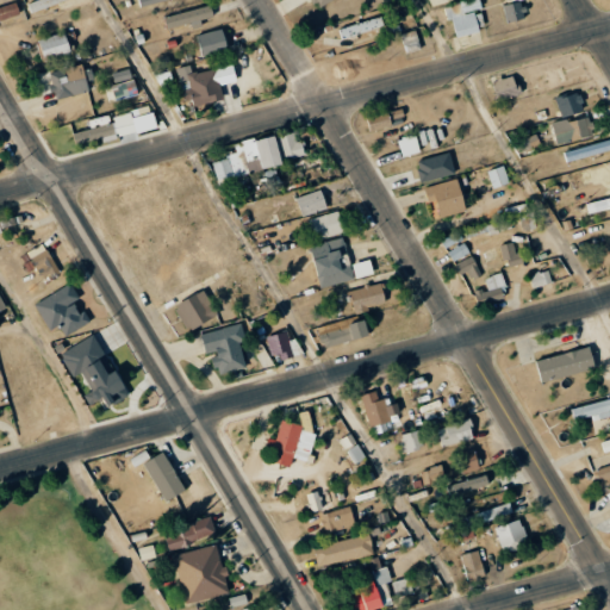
[(36,0),(27,4),(31,13),(68,0),(36,0)]
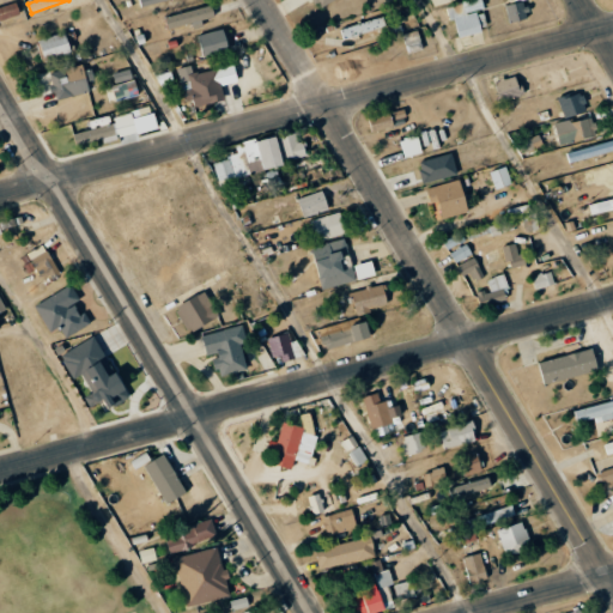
[(457,36),(487,31),(484,11),(480,0),(477,0),(447,5),(449,20),(455,19),(457,36)]
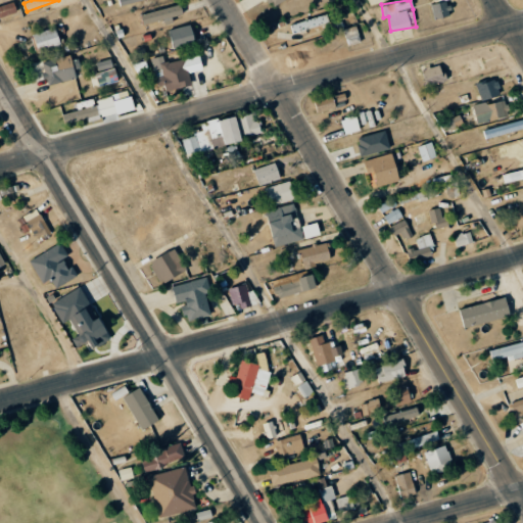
[(0,18),(17,12),(13,1),(0,6),(0,18)]
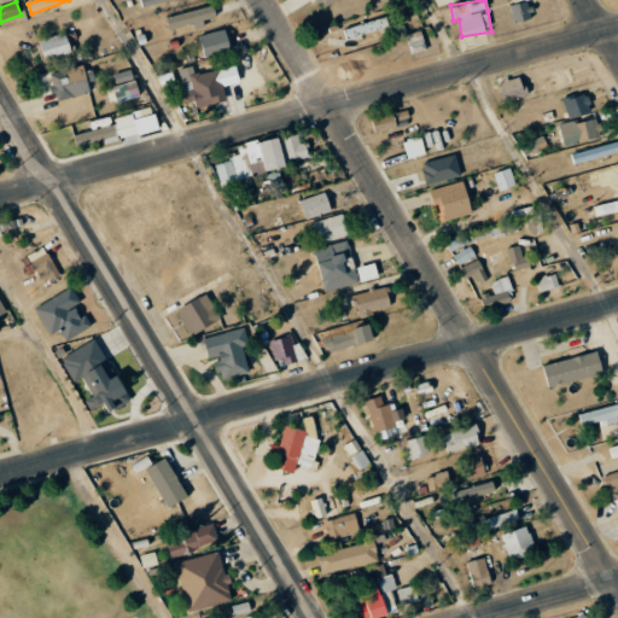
[(530,19),(528,3),(509,4),(512,22),(530,19)]
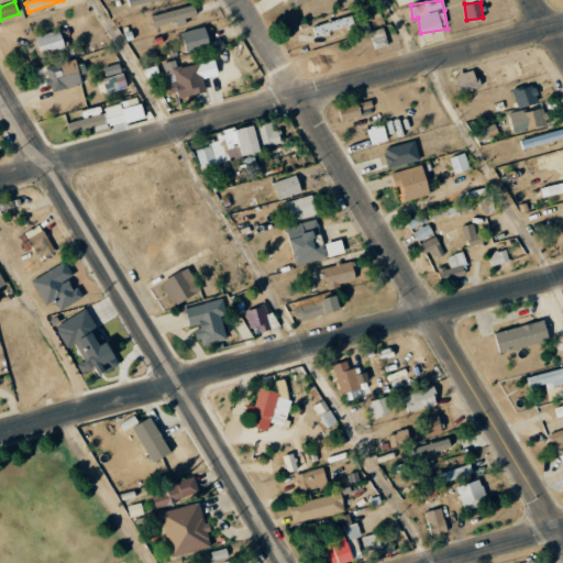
[(197,17),(194,4),(152,15),(155,29),(185,20),(185,19),(197,17)]
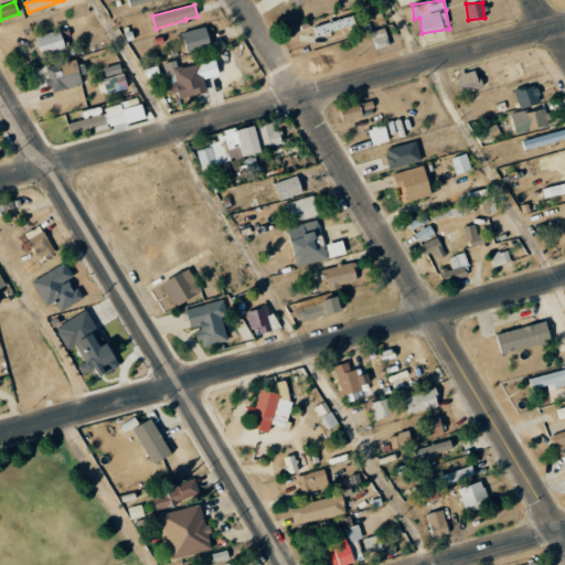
[(355,25),(352,16),(313,28),(317,38),(355,25)]
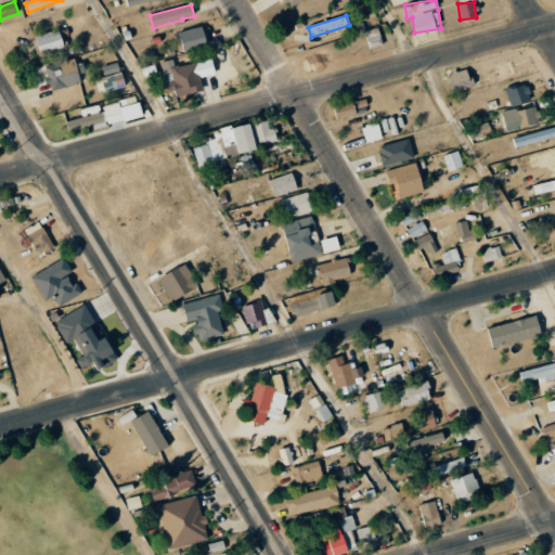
[(206,48),(204,27),(180,30),(182,51),(206,48)]
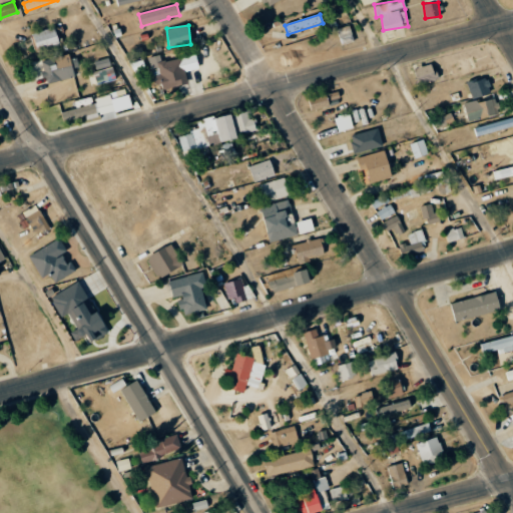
[(32,33),(37,50),(59,44),(55,27),(32,33)]
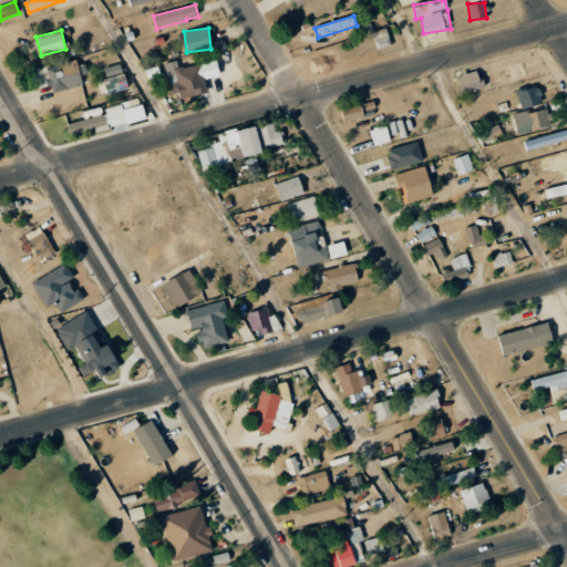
[(88,83),(80,57),(31,72),(35,84),(48,80),(52,94),(88,83)]
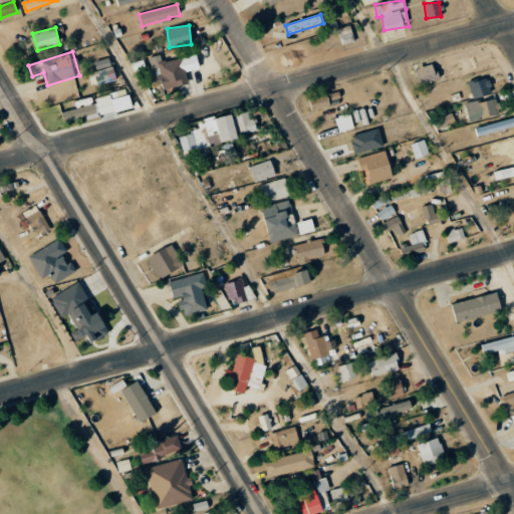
[(188,84),(186,71),(200,68),(197,54),(163,61),(161,54),(150,57),(158,91),(188,84)]
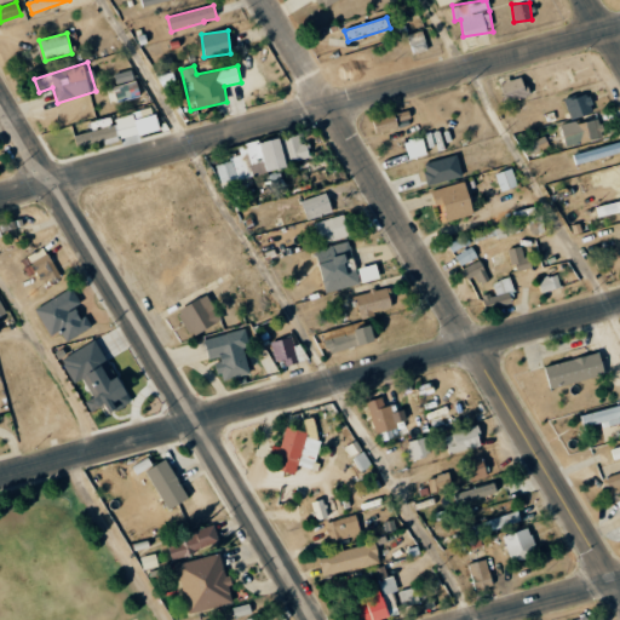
[(118,85),(135,80),(132,70),(114,74),(118,85)]
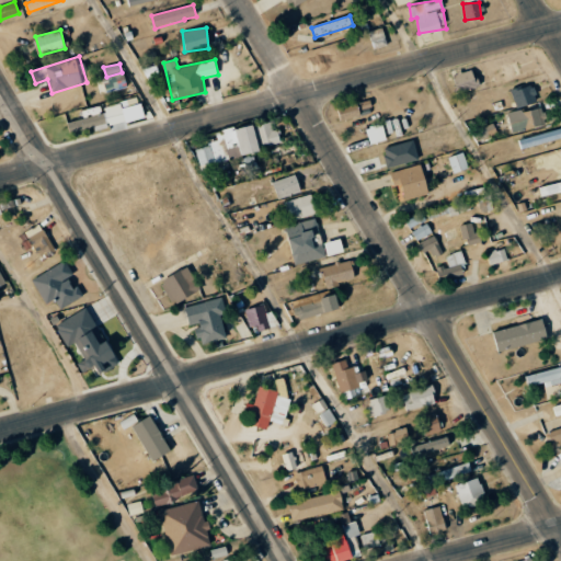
[(159,76),(157,66),(144,69),(146,78),(159,76)]
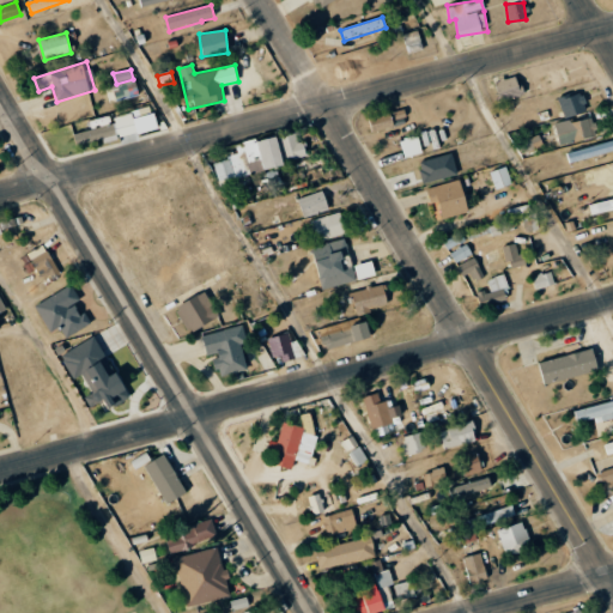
[(522,95),(516,77),(493,84),(499,102),(522,95)]
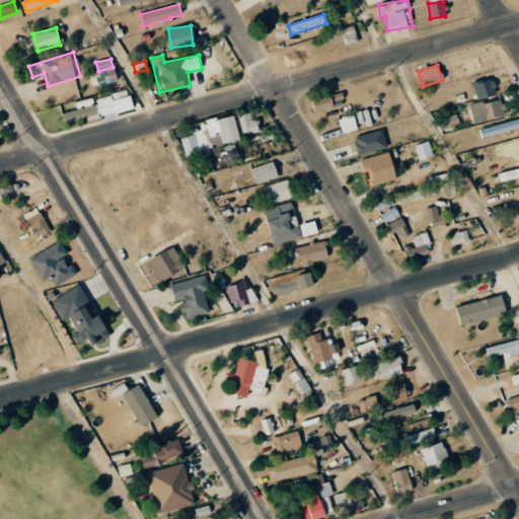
[(98,86),(118,80),(114,68),(94,74),(98,86)]
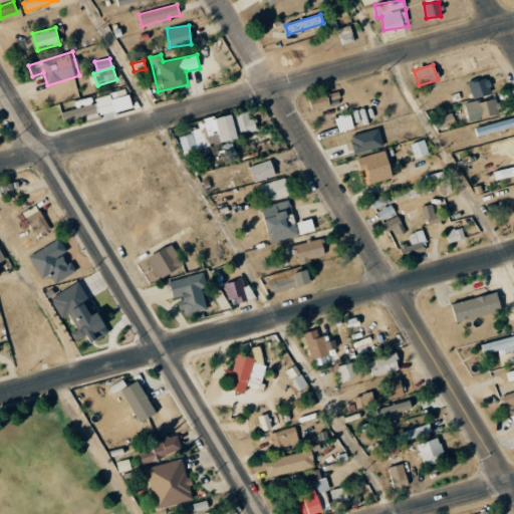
[(468,82),(473,99),(493,93),(487,76),(468,82)]
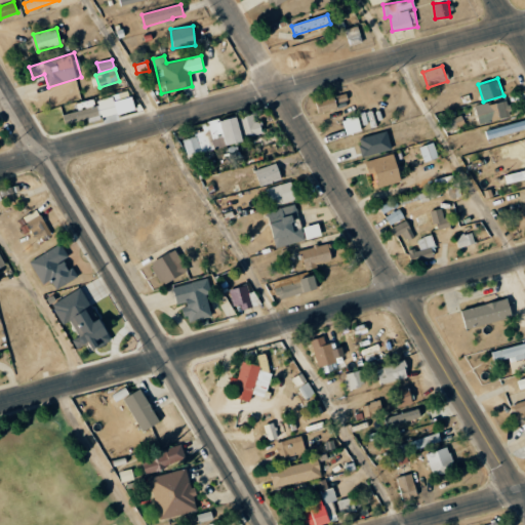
[(113,96),(115,104),(128,97),(126,90),(113,96)]
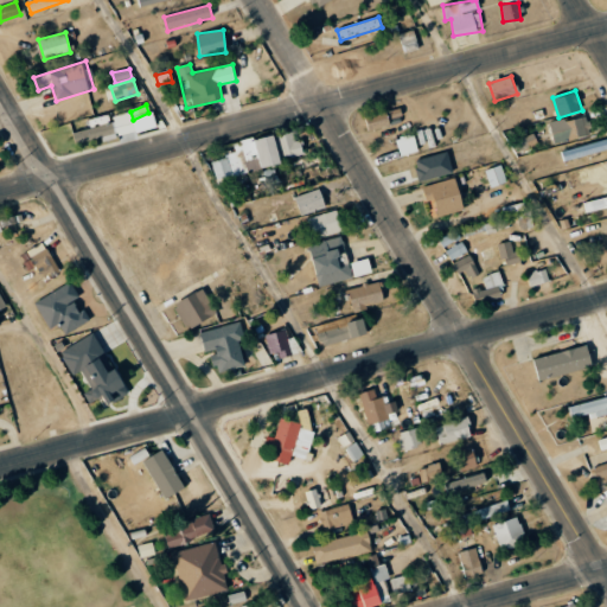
[(368,131),(390,126),(389,119),(402,116),(400,107),(364,115),(368,131)]
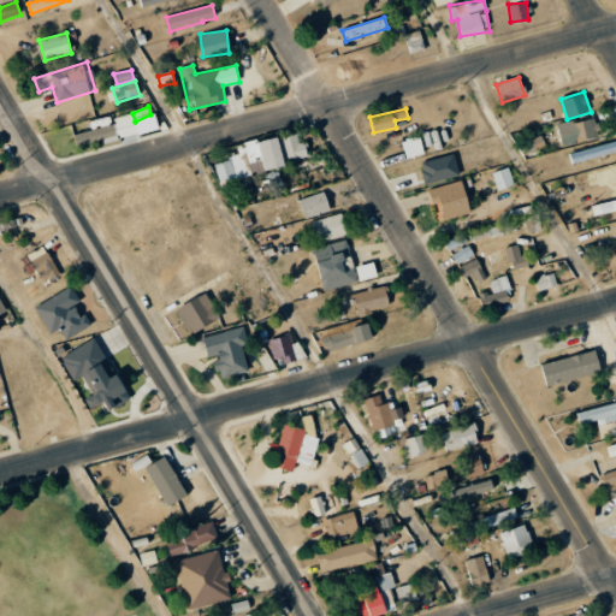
[(114,118),(120,146),(138,142),(132,113),(114,118)]
